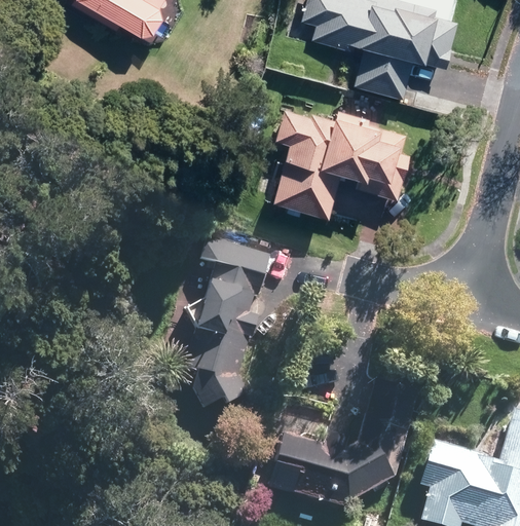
[(157,0),(78,0),(143,39),(158,13),(152,9),(157,0)]
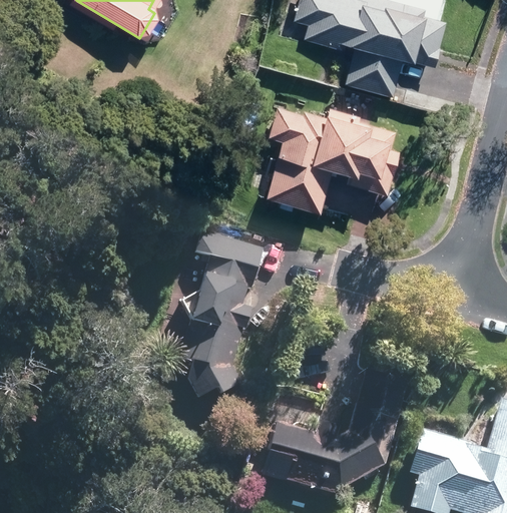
[(300,0),(292,33),(353,48),(346,83),(397,96),(405,60),(432,67),(443,24),(418,18),(420,7),(389,0),(300,0)]
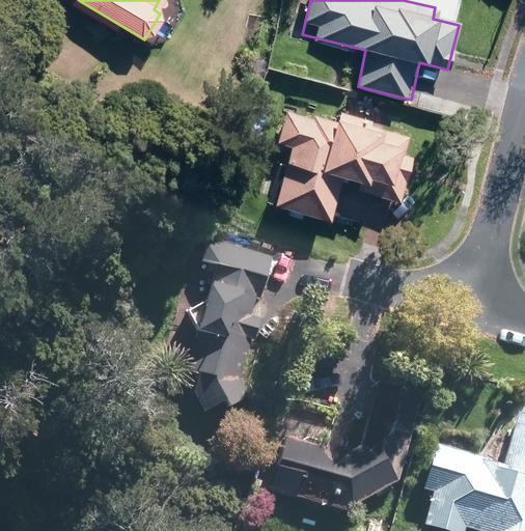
[(336,122),(287,111),(281,142),(288,143),(273,208),(332,222),(340,185),(407,200),(417,157),(406,155),(410,139),(375,131),(377,122),(338,113),(336,122)]
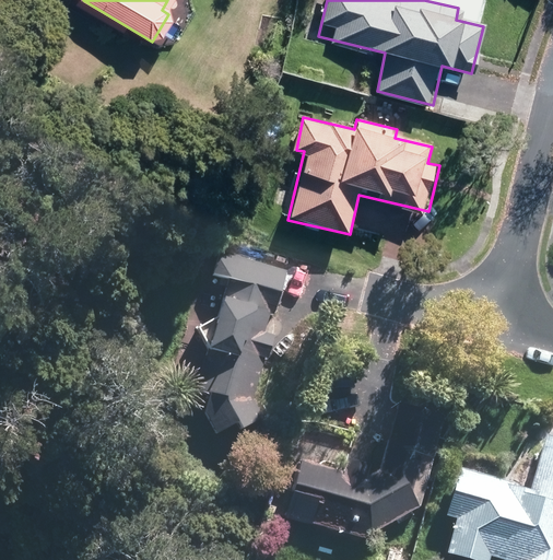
[(250,407),(292,272),(224,252),(179,396),(204,404),(218,435),(257,427),(250,407)]
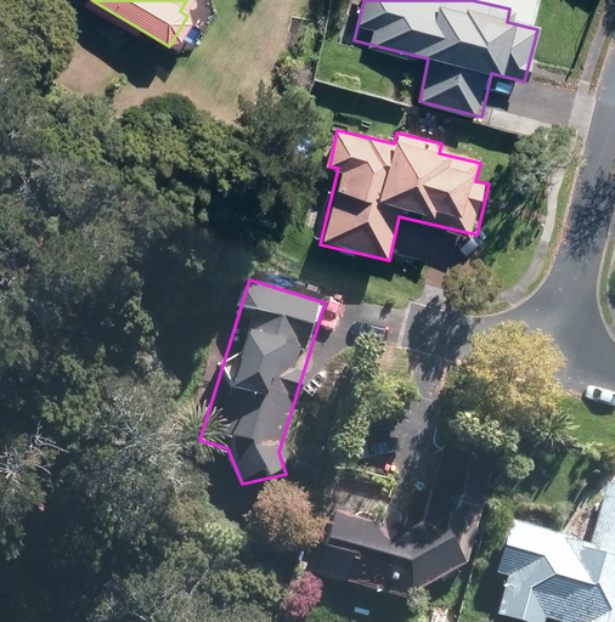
[(334,509),(317,567),(410,594),(468,565),(500,469),(461,457),(440,521),(410,532),(415,516),(390,509),(385,525),(334,509)]
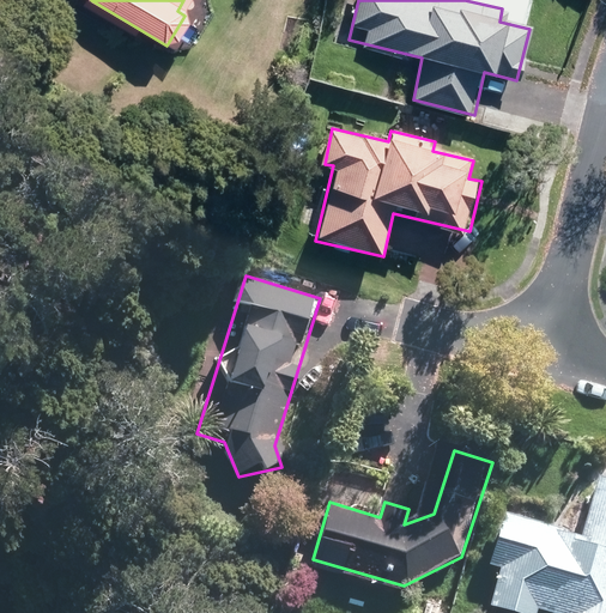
[(505,510),(488,568),(498,571),(488,608),(503,612),(605,612),(605,484),(597,481),(581,533),(505,510)]
